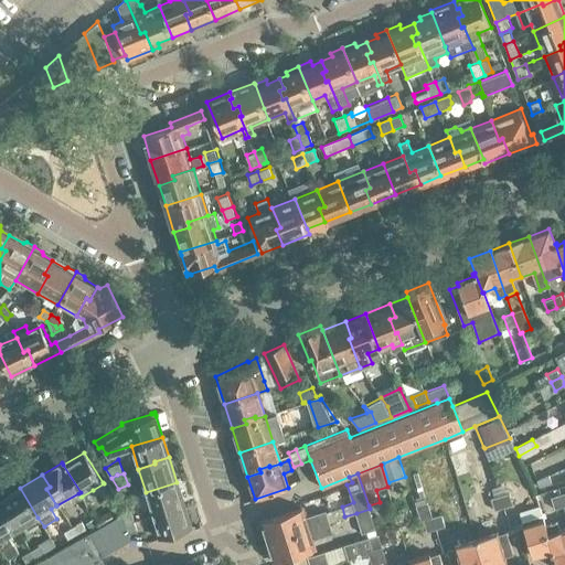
[(540,488),(541,488),(553,483),(550,475),(537,480),(540,488)]
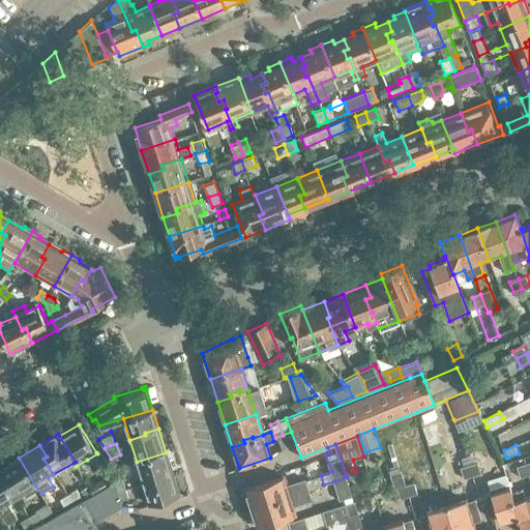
[(137,462),(144,484),(159,480),(158,478),(173,474),(166,452),(137,462)]
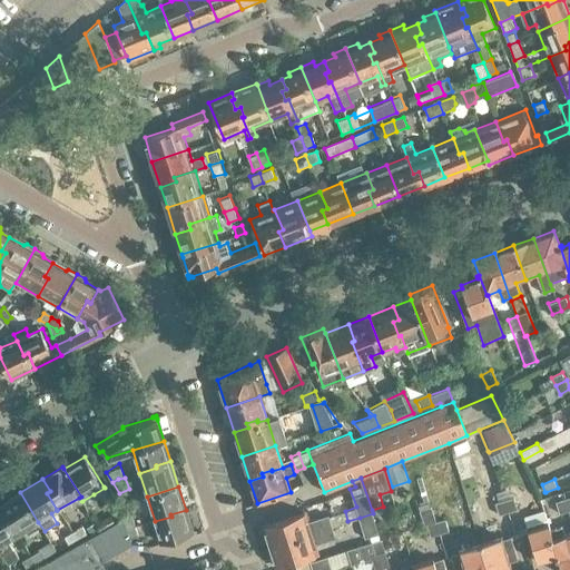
[(38,522),(20,492),(0,504),(8,518),(5,519),(16,536),(38,522)]
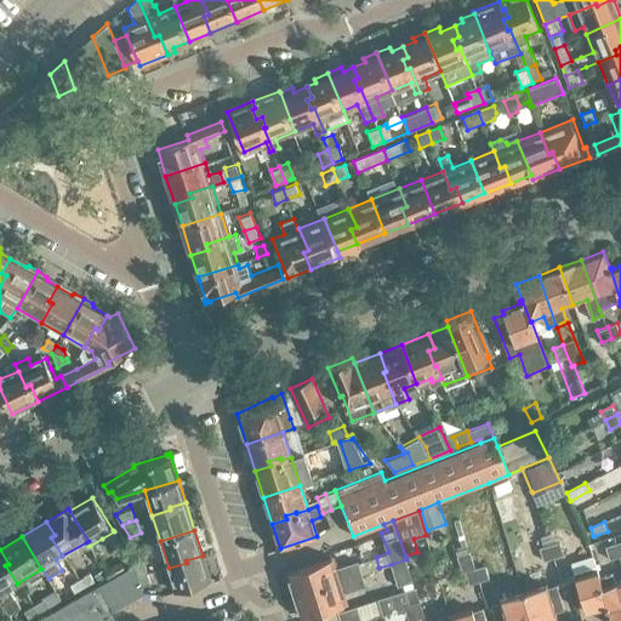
[(559,541),(550,545),(554,558),(564,554),(559,541)]
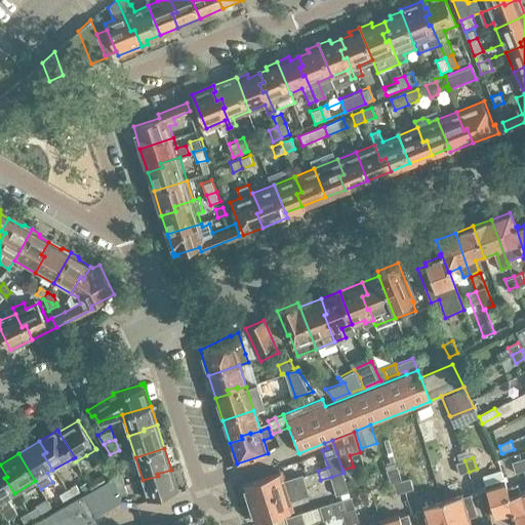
[(391,484),(393,483),(402,480),(395,458),(385,461),(391,484)]
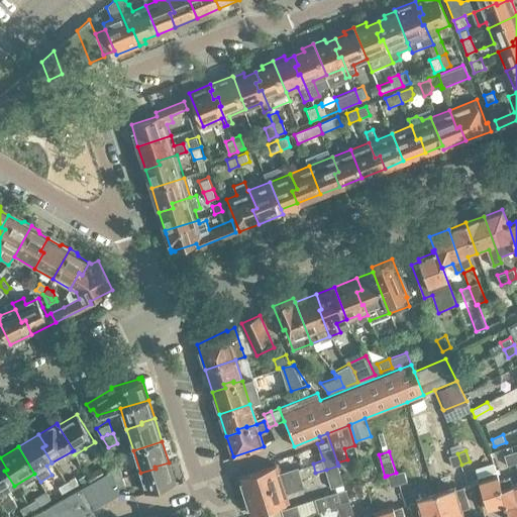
[(508,466),(515,462),(512,452),(504,454),(508,466)]
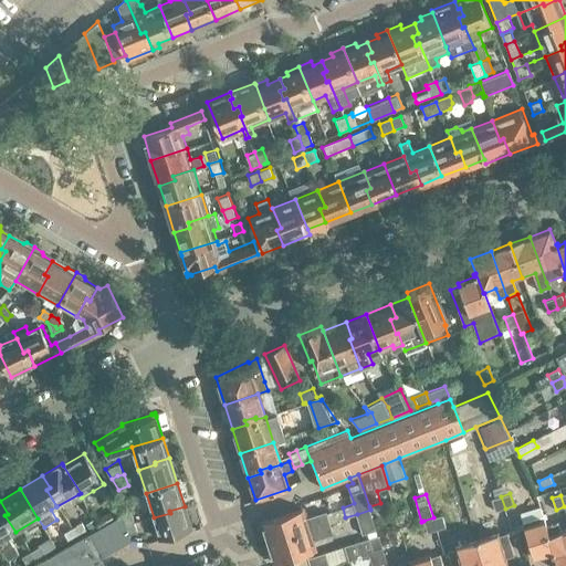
[(505,509),(501,496),(492,500),(496,511),(505,509)]
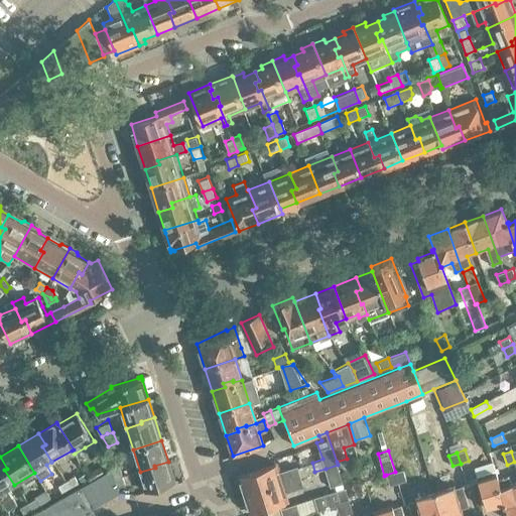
[(7,469),(0,457),(0,493),(8,489),(14,485),(4,470),(7,469)]
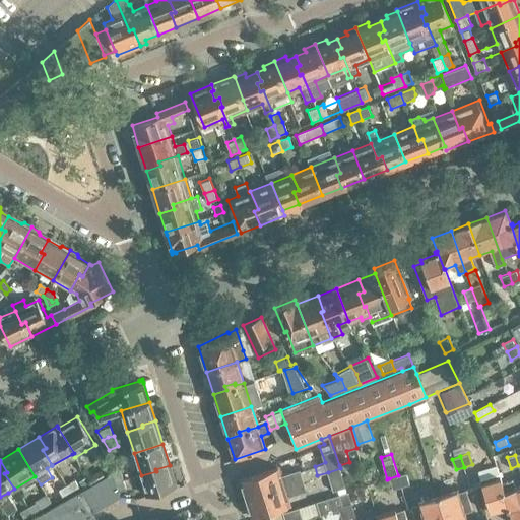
[(147,495),(177,486),(170,465),(155,469),(156,471),(141,475),(144,484),(147,495)]
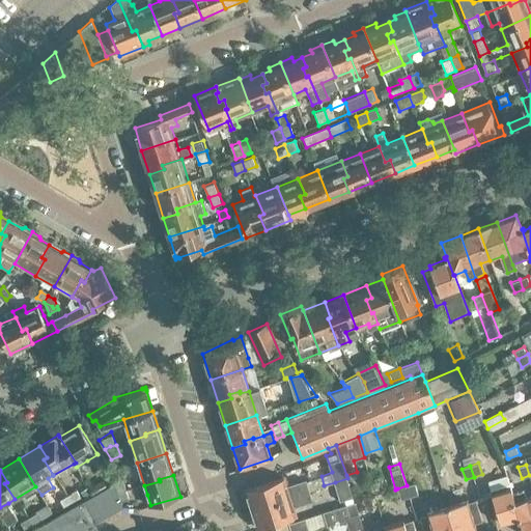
[(246,490),(252,509),(310,491),(306,478),(286,484),(284,478),(246,490)]
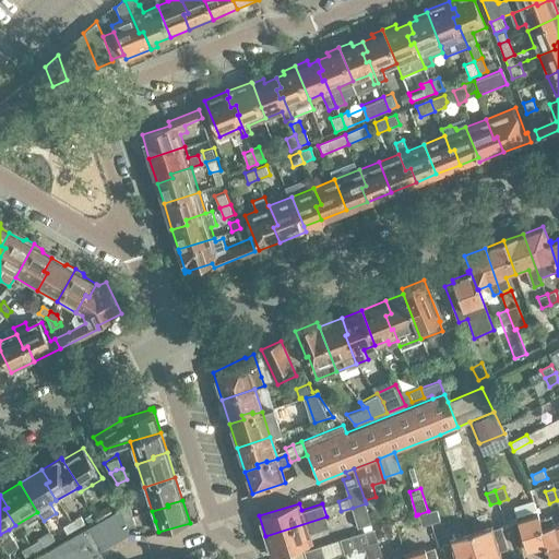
[(373,530),(373,528),(366,503),(353,508),(360,533),(373,530)]
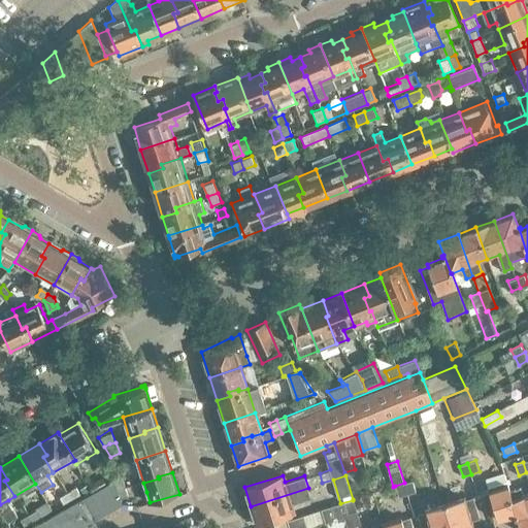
[(507,518),(514,516),(517,515),(510,497),(504,476),(487,482),(489,488),(480,490),(488,516),(496,513),(498,520),(507,518)]
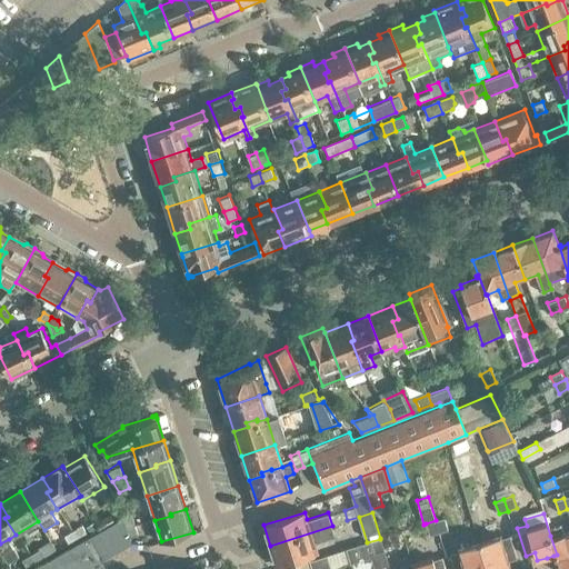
[(143,568),(143,567),(136,567),(126,568),(107,568),(103,559),(131,545),(129,538),(125,527),(122,518),(100,531),(90,537),(32,568),(143,568)]
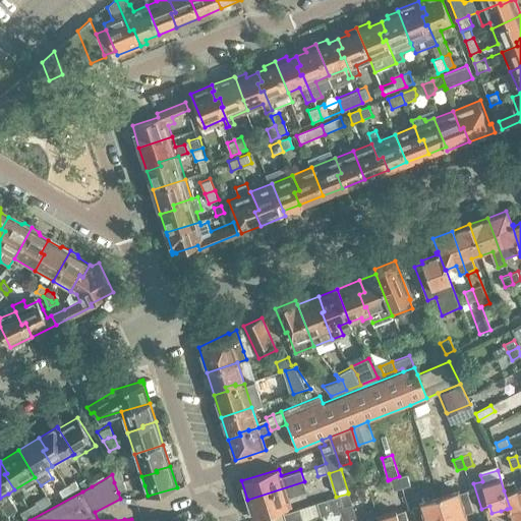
[(407,474),(399,476),(402,487),(410,485),(407,474)]
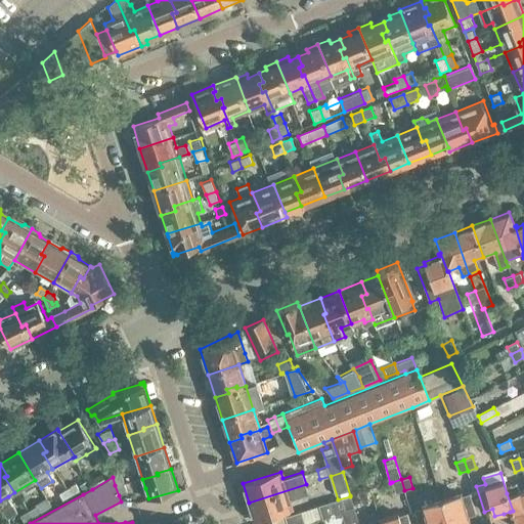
[(78,484),(83,494),(92,489),(86,479),(78,484)]
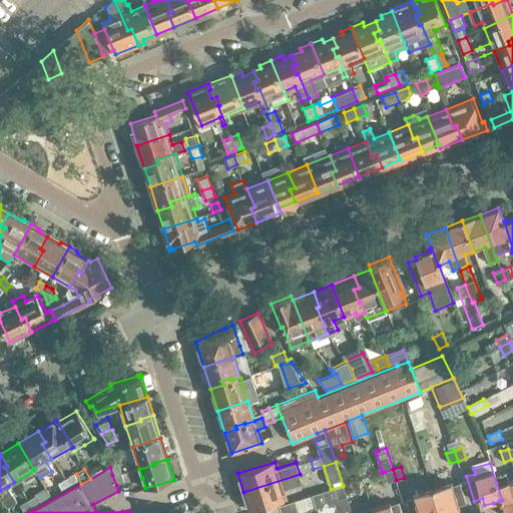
[(393,469),(384,472),(388,483),(396,480),(393,469)]
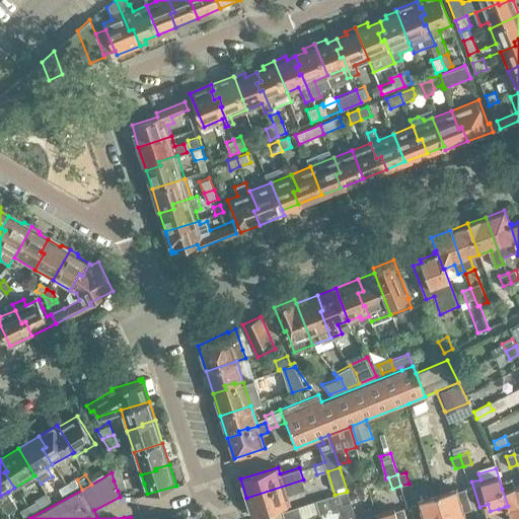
[(65,484),(69,492),(78,486),(74,478),(65,484)]
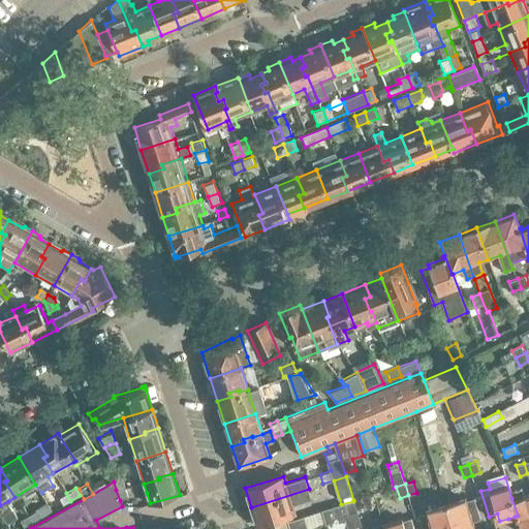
[(309,489),(251,507),(256,526),(296,515),(292,504),(311,498),(309,489)]
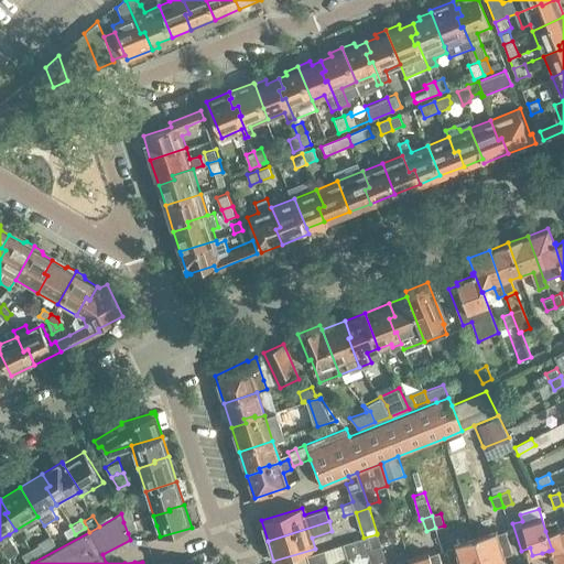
[(67,539),(75,534),(71,525),(63,530),(67,539)]
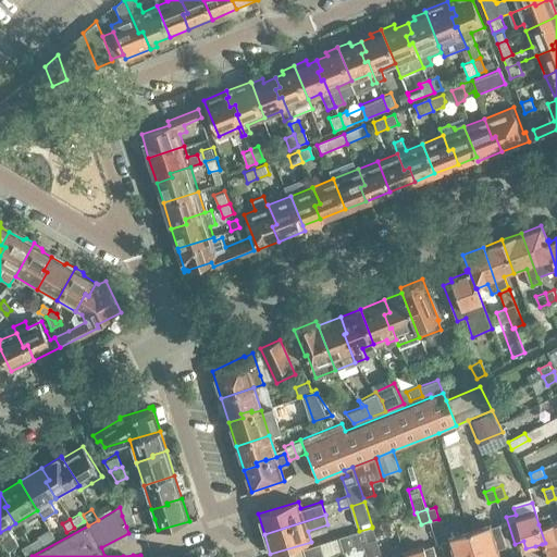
[(546,546),(548,556),(556,556),(556,519),(539,524),(545,543),(542,544),(543,547),(546,546)]
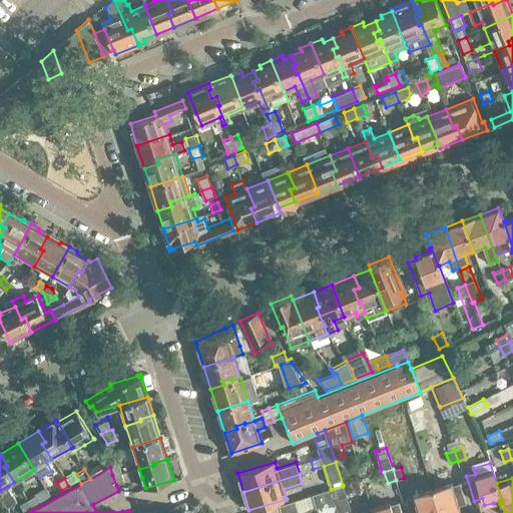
[(459,480),(433,488),(440,512),(460,512),(461,512),(458,506),(466,503),(460,483),(459,480)]
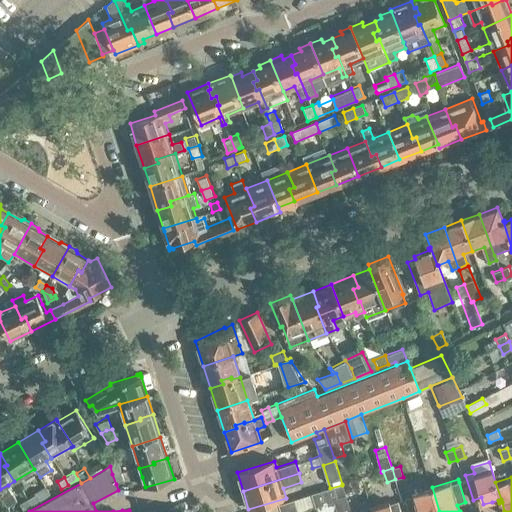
[(344,483),(342,484),(342,485),(330,488),(311,493),(315,507),(335,502),(334,499),(338,498),(347,495),(344,483)]
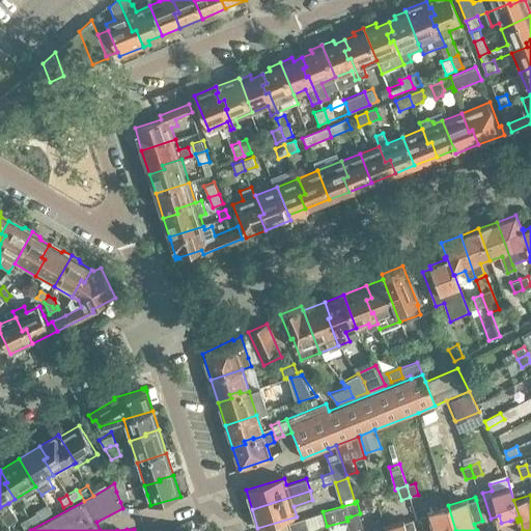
[(48,505),(27,518),(31,526),(53,513),(48,505)]
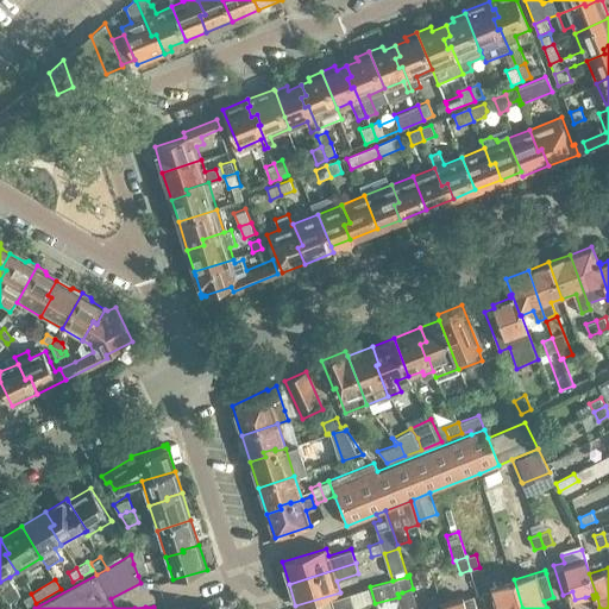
[(522,608),(514,579),(488,588),(489,591),(482,594),(485,608),(522,608)]
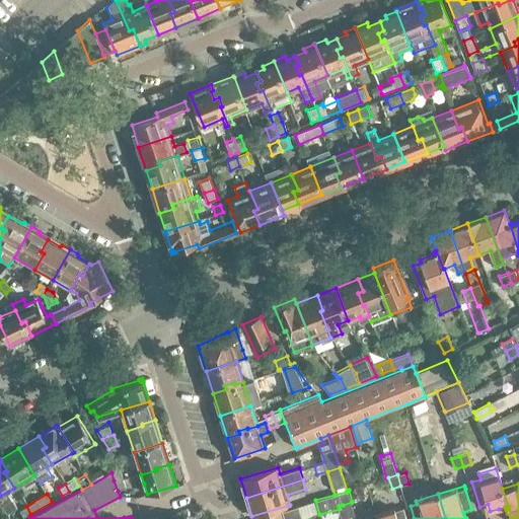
[(30,514),(26,506),(20,510),(24,517),(30,514)]
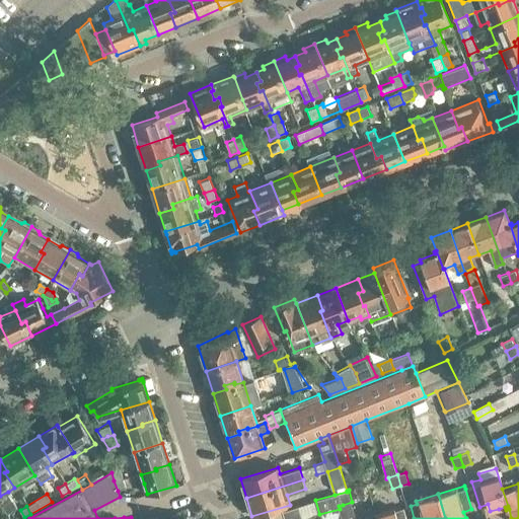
[(298,507),(290,509),(293,518),(300,518),(302,518),(298,507)]
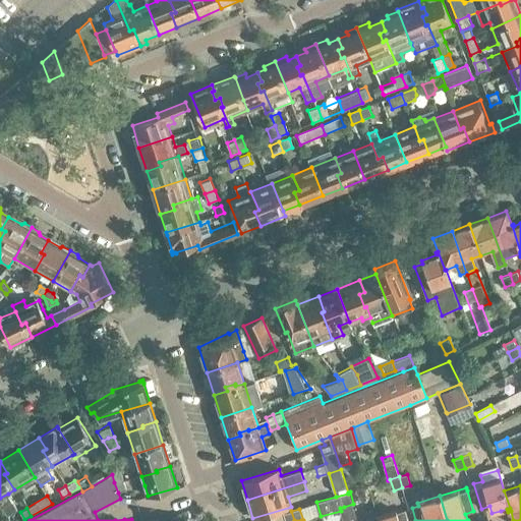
[(408,520),(405,510),(396,514),(395,511),(375,517),(375,520),(408,520)]
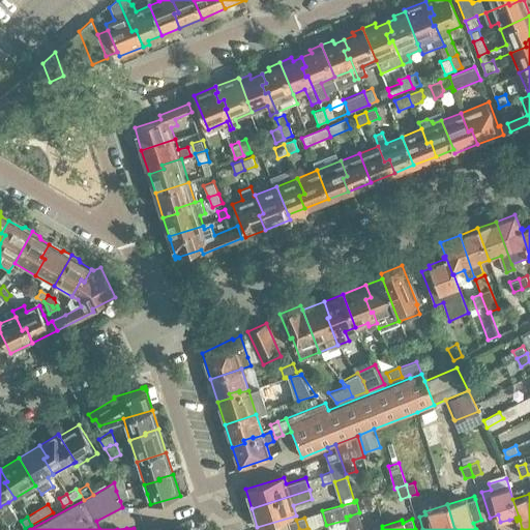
[(299,529),(296,520),(276,526),(277,529),(299,529)]
